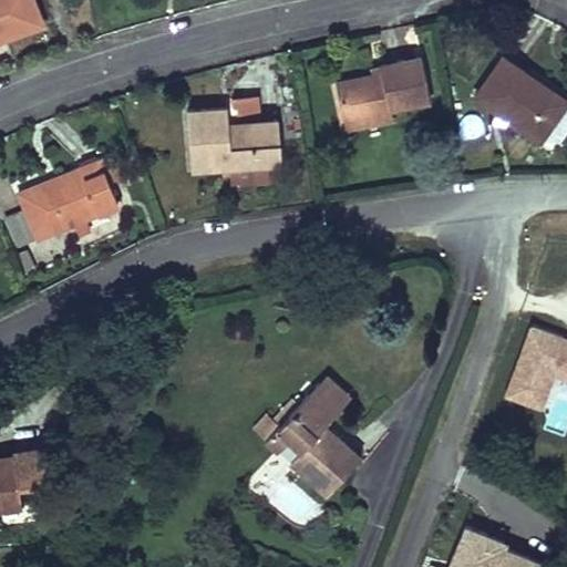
[(42,21),(33,0),(0,0),(0,31),(3,31),(4,35),(42,21)]
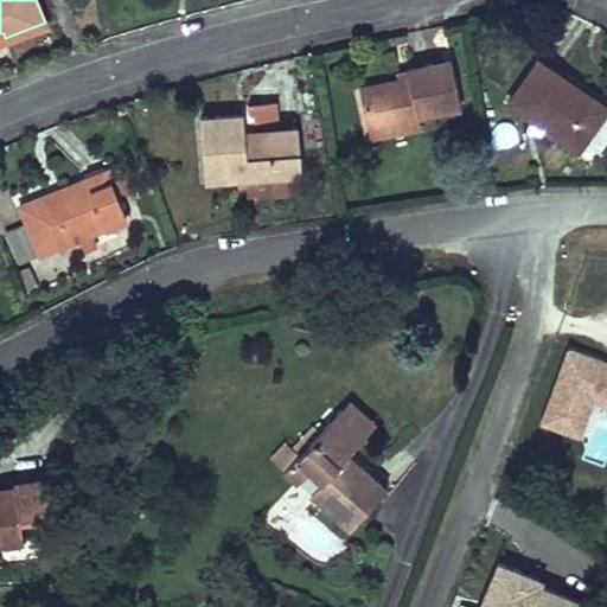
[(606,106),(537,59),(509,102),(579,149),(580,148),(599,151),(606,138),(606,109),(606,108),(606,107),(606,106)]
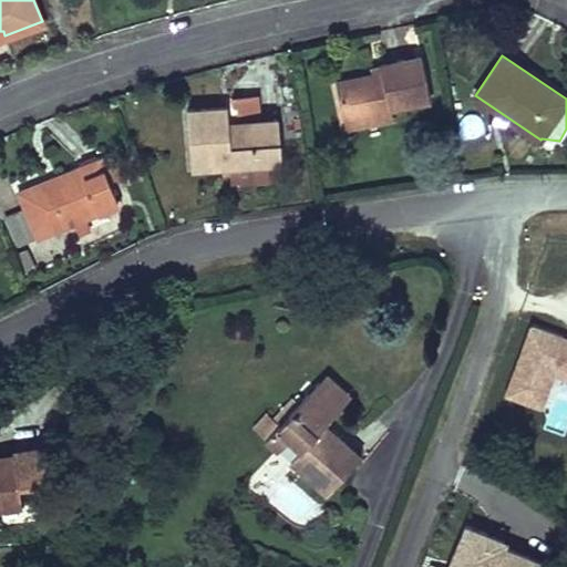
[(391,113),(390,107),(430,99),(421,57),(380,65),(380,68),(382,76),(374,78),(374,74),(336,82),(344,122),(391,113)]
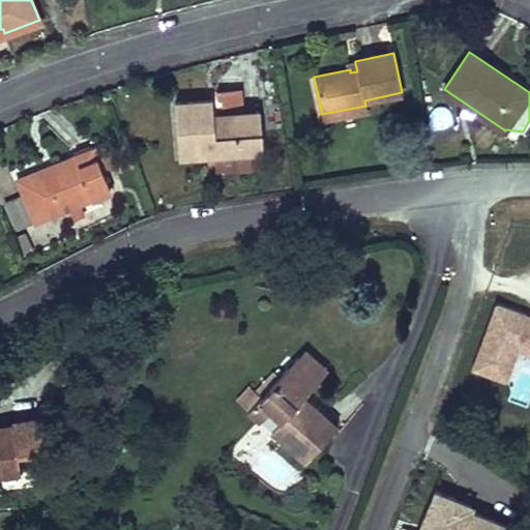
[(355,63),(349,64),(350,69),(350,72),(357,71),(355,63)]
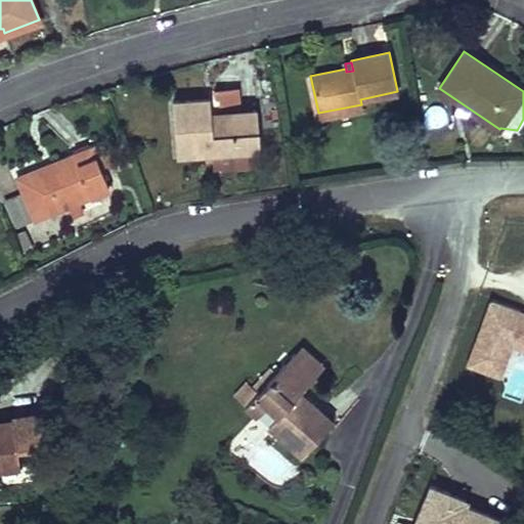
[(219,97),(221,114),(236,112),(235,92),(219,94),(219,97)]
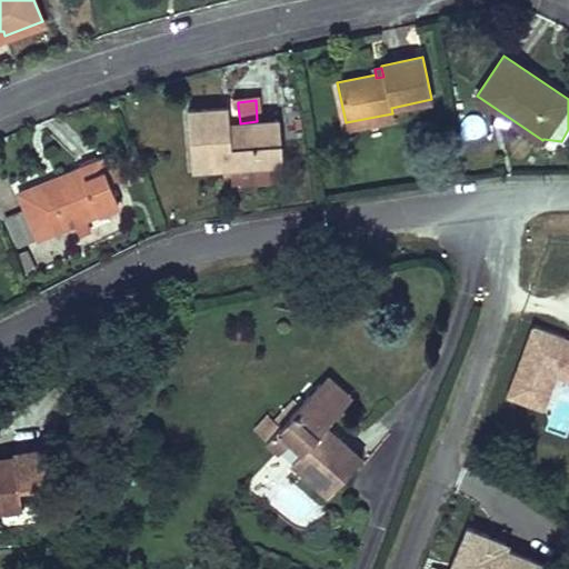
[(188,109),(192,168),(236,165),(277,161),(281,161),(279,120),(257,121),(240,123),(238,106),(188,109)]
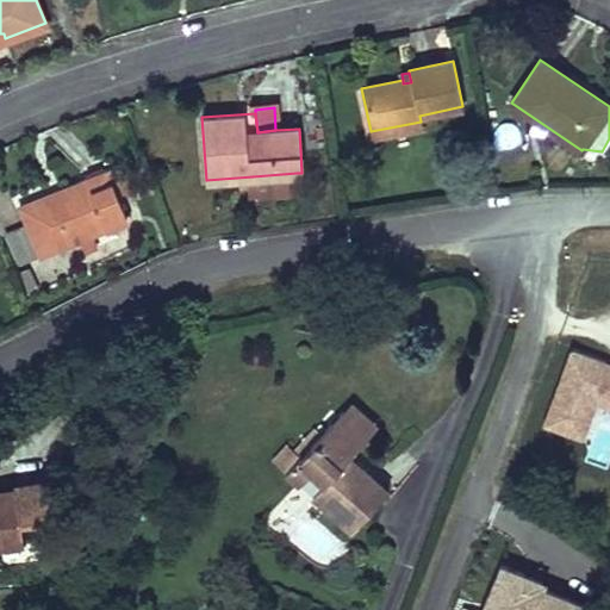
[(421,122),(371,131),(372,137),(422,126),(421,122)]
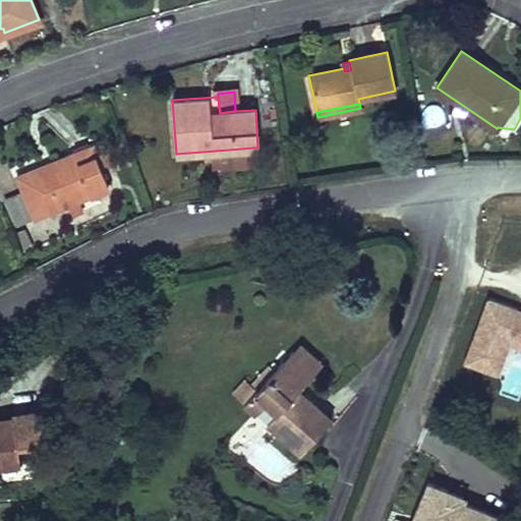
[(15,176),(34,220),(109,187),(102,169),(116,163),(105,138),(72,153),(76,163),(48,175),(44,164),(15,176)]
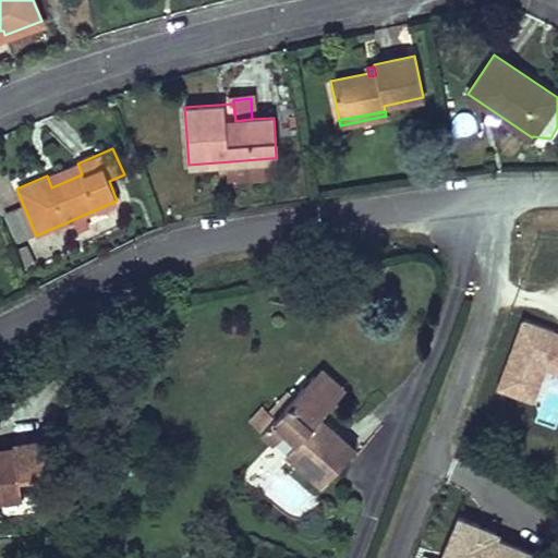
[(271,158),(231,161),(232,178),(273,174),(271,158)]
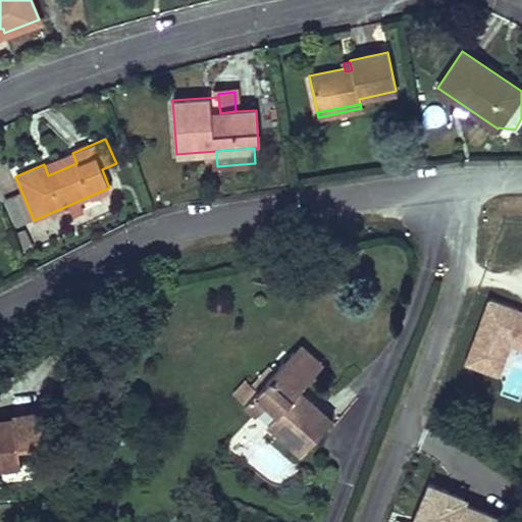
[(72,153),(44,164),(48,175),(76,163),(72,153)]
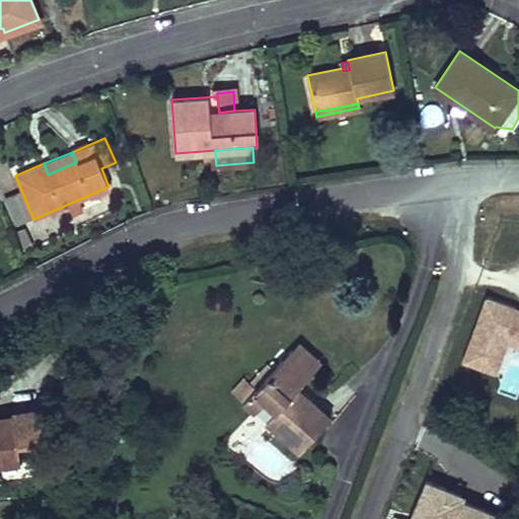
[(518,319),(518,320),(507,315),(510,307),(483,298),(461,360),(488,369),(500,335),(518,341),(518,319)]
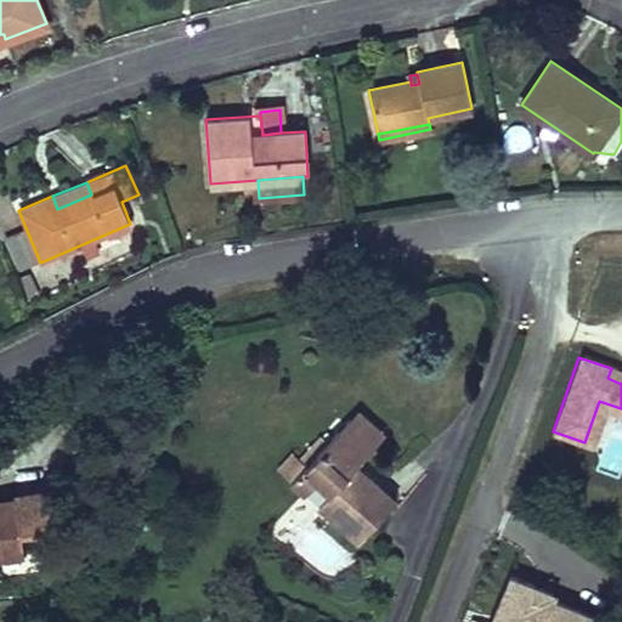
[(621,384),(621,383),(621,371),(611,368),(608,378),(621,384)]
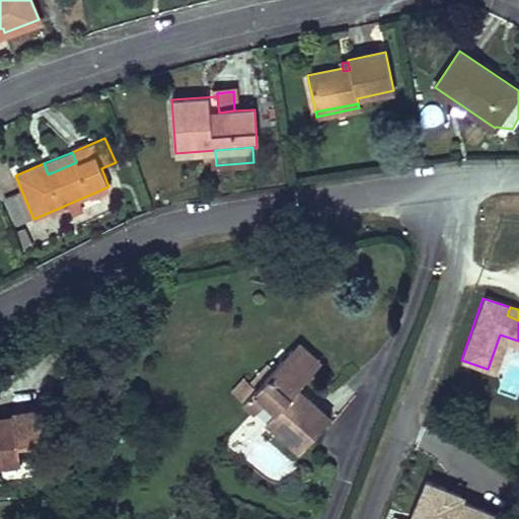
[(291,349),(314,369),(319,363),(297,343),(291,349)]
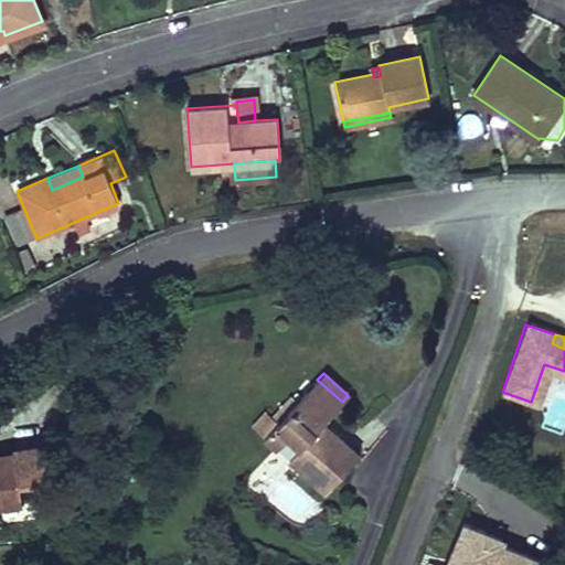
[(291,458),(327,492),(360,456),(322,424),(342,402),(317,380),(298,402),(278,424),(290,434),(302,445),(291,458)]
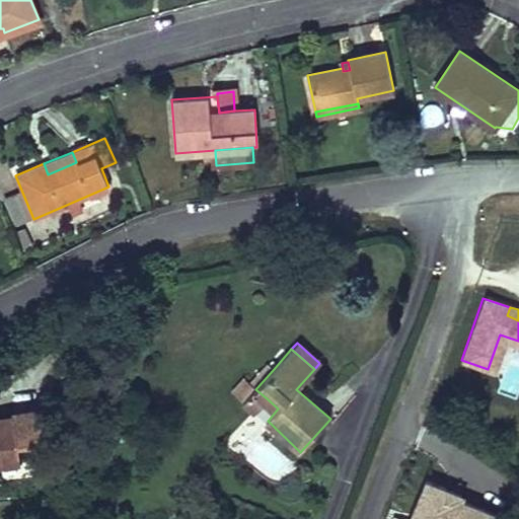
[(249,384),(255,389),(274,369),(268,363),(249,384)]
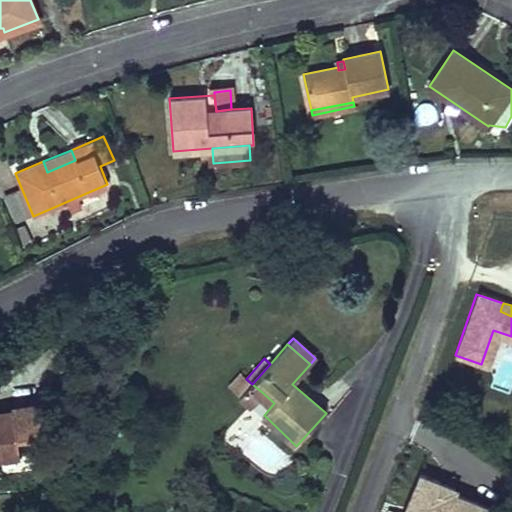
[(263,393),(252,384),(241,397),(251,406),(263,393)]
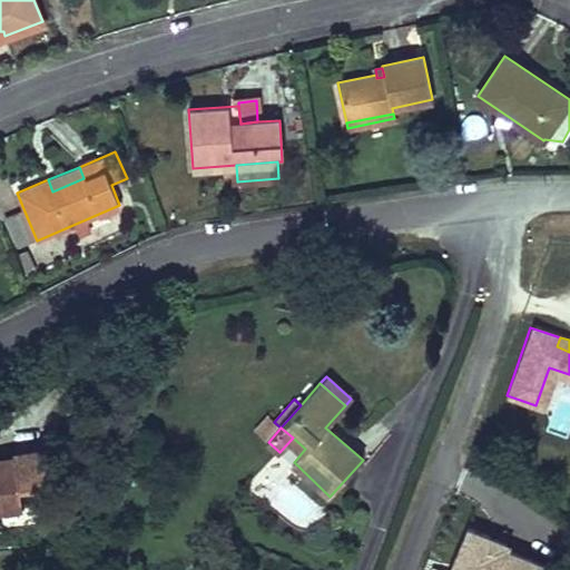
[(13,457),(16,468),(19,488),(37,484),(31,451),(13,453),(13,457)]
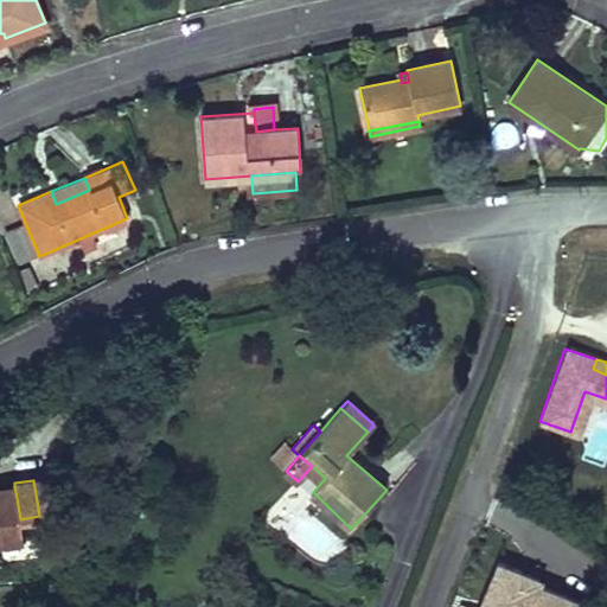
[(0,499),(17,498),(14,486),(0,487),(0,499)]
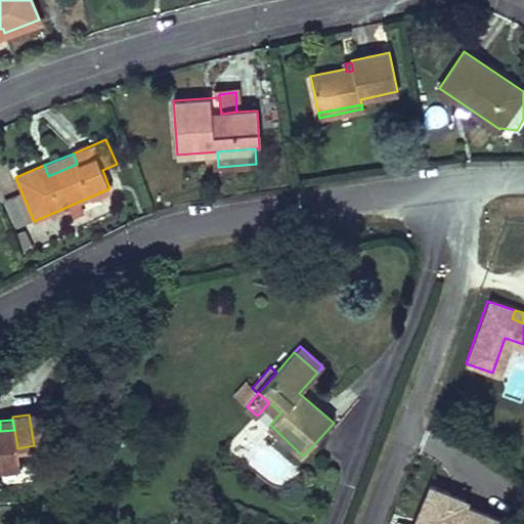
[(0,471),(20,468),(17,448),(14,430),(0,431),(0,471)]
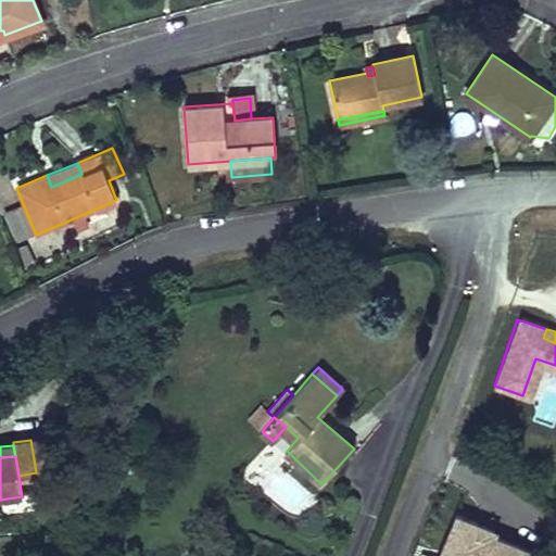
[(529,555),(530,553),(489,535),(491,530),(453,515),(436,555),(529,555)]
